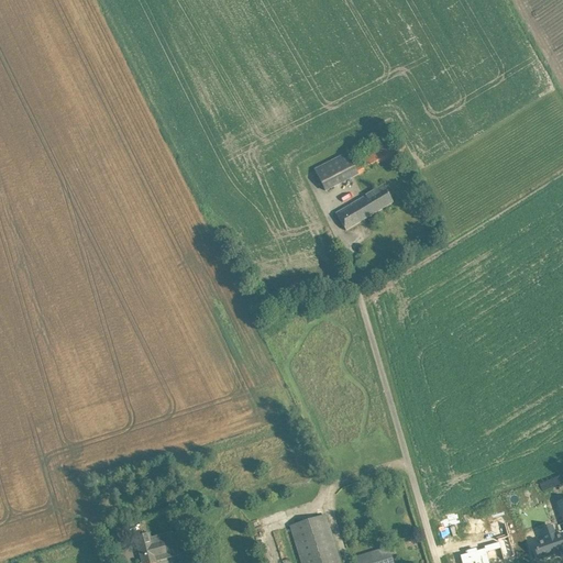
[(348,154),(324,166),(315,170),(326,191),(359,175),(395,156),(387,142),(355,158),(356,162),(352,164),(348,154)]
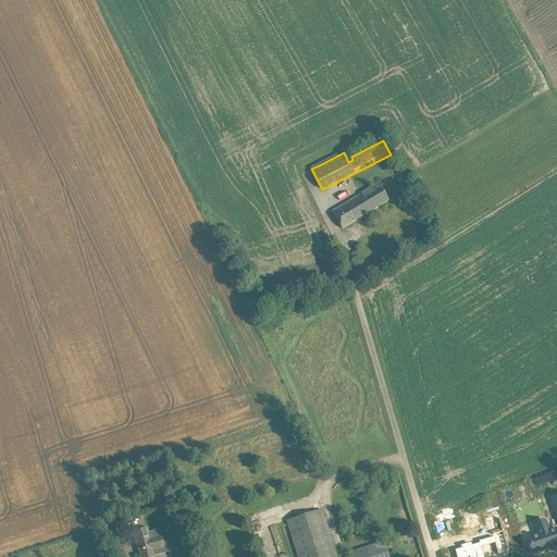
[(405,187),(412,184),(406,172),(399,175),(405,187)]
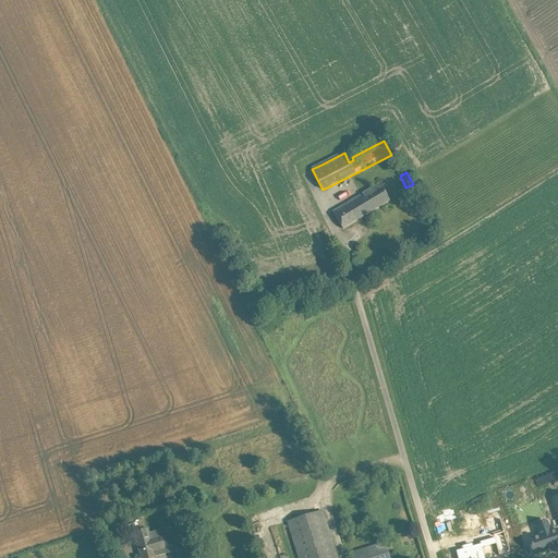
[(389,202),(379,184),(362,194),(362,195),(342,207),(332,213),(342,229),(389,202)]
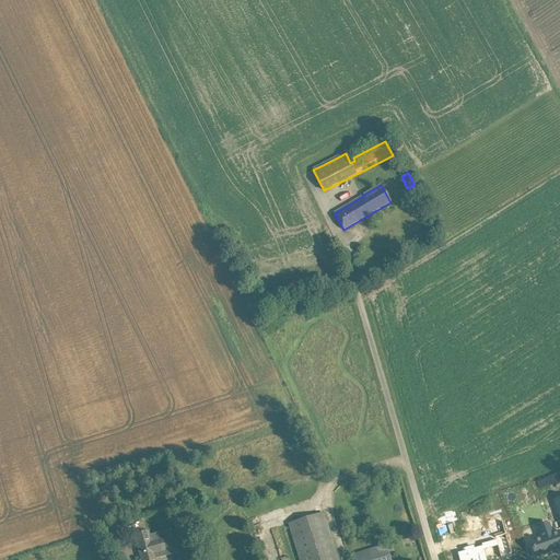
[(178,491),(175,481),(168,483),(167,480),(156,483),(158,487),(156,487),(160,497),(178,491)]
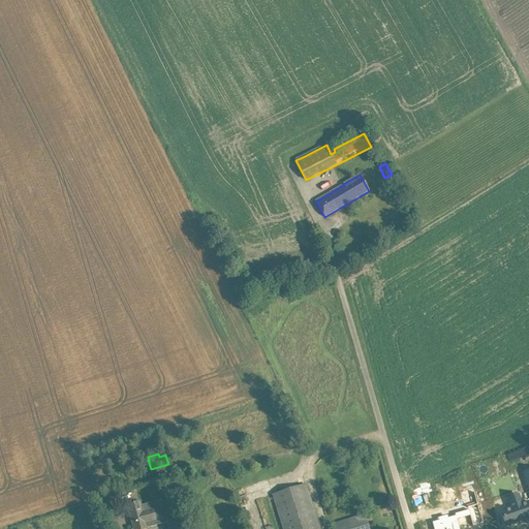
[(169,489),(163,491),(172,521),(168,522),(169,528),(186,528),(183,517),(185,517),(176,487),(175,487),(173,479),(167,480),(169,489)]
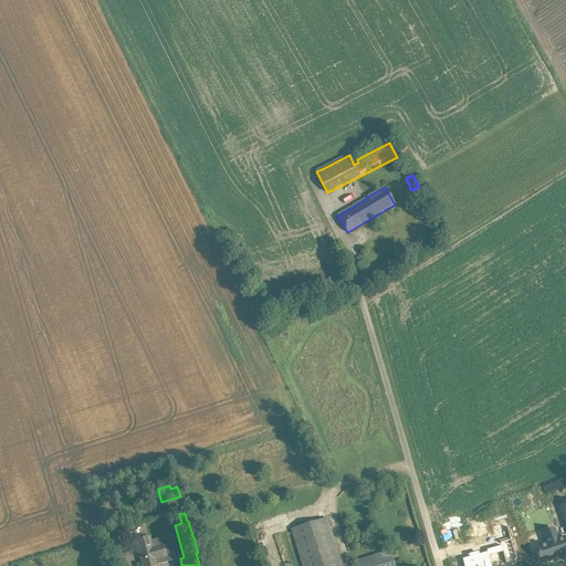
[(342,565),(327,519),(292,530),(302,565),(342,565)]
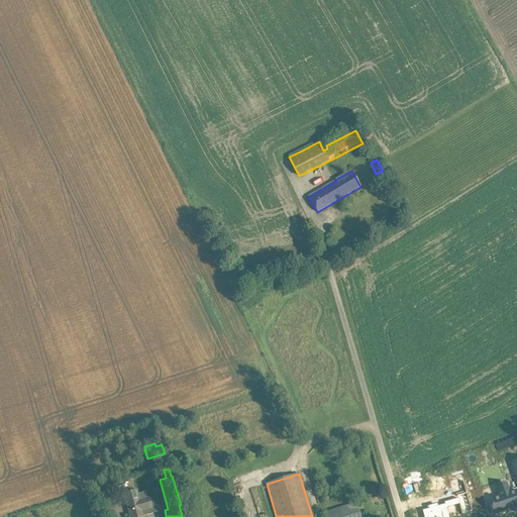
[(500,497),(491,500),(495,514),(515,507),(516,508),(516,507),(516,491),(510,494),(507,485),(497,488),(500,497)]
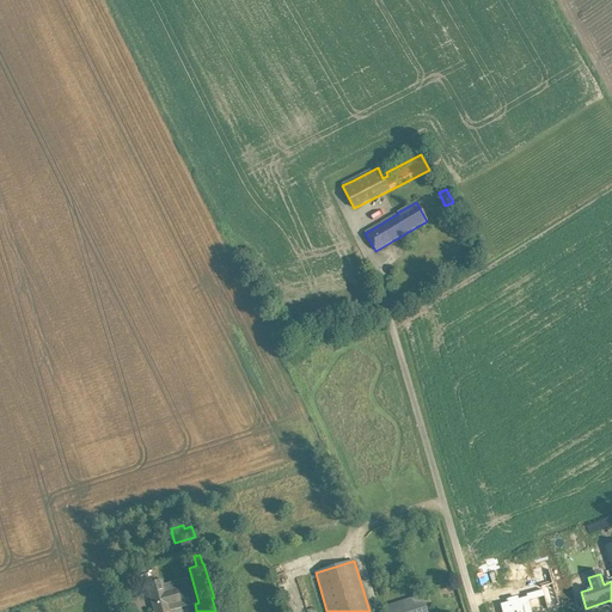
[(163,580),(147,585),(154,611),(170,611),(171,611),(170,607),(182,604),(177,587),(165,591),(163,580)]
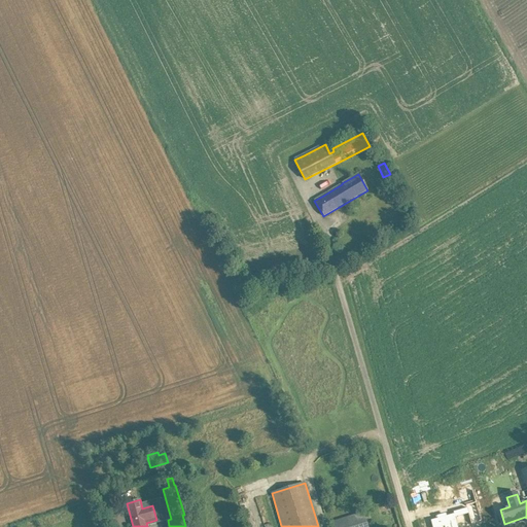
[(436,519),(430,521),(431,526),(457,526),(455,518),(468,514),(471,524),(481,522),(476,502),(466,505),(466,508),(453,512),(454,514),(446,516),(446,514),(436,516),(436,519)]
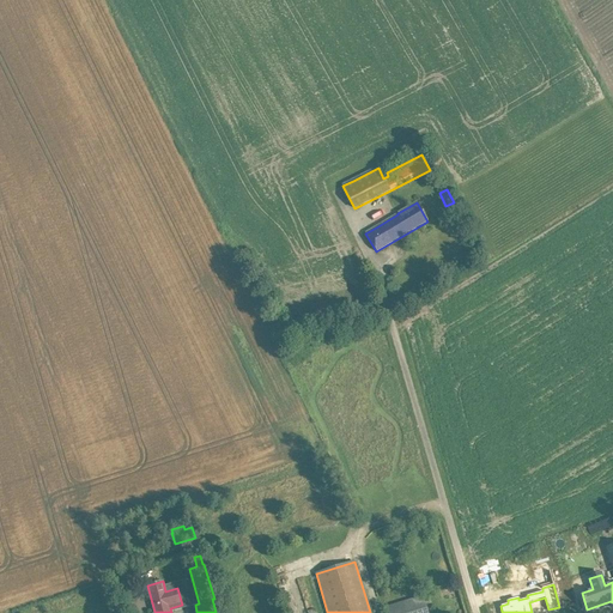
[(426,612),(422,596),(384,608),(384,612),(426,612)]
